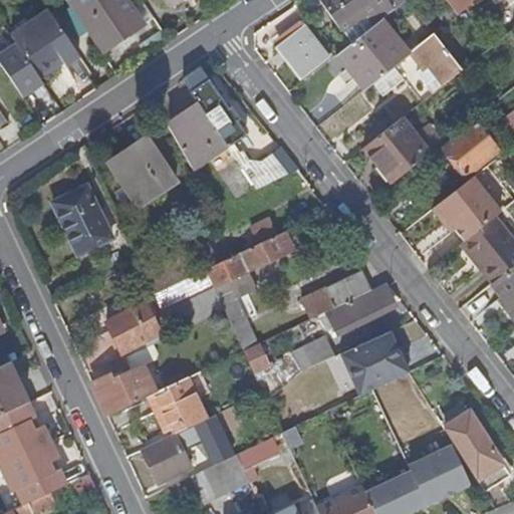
[(100,51),(112,43),(129,32),(142,23),(130,6),(125,0),(64,0),(66,2),(67,1),(100,51)]
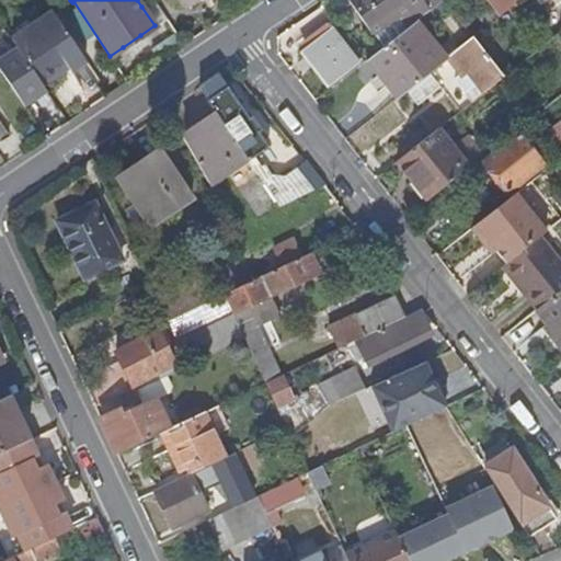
[(165,18),(153,0),(151,0),(141,7),(155,25),(165,18)]
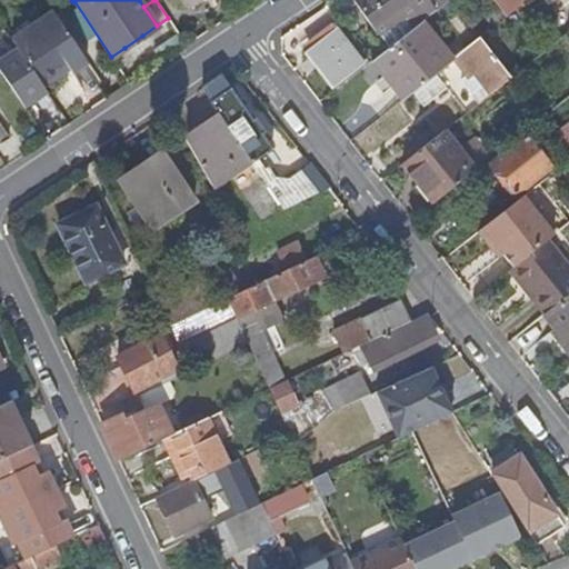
[(402,16),(410,28),(420,20),(435,9),(428,0),(355,0),(377,31),(402,16)]
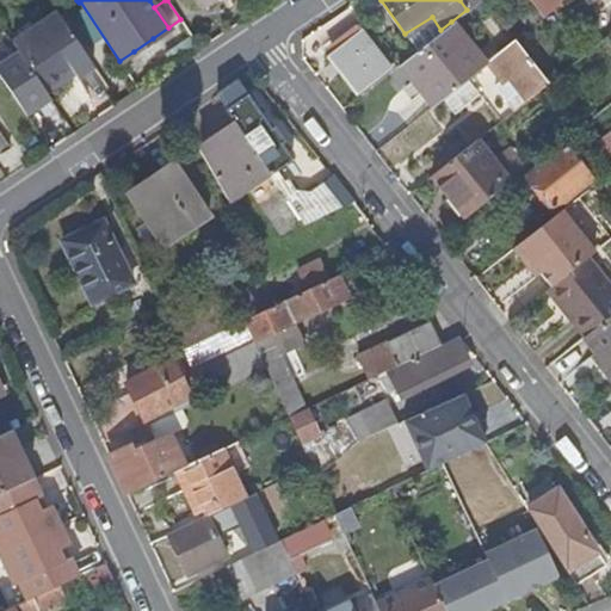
[(530,0),(543,17),(559,5),(562,1),(561,0),(530,0)]
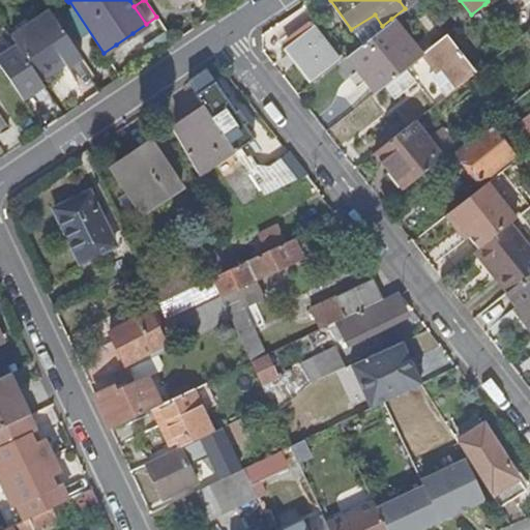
[(80,56),(50,11),(10,37),(37,77),(61,61),(65,66),(80,56)]
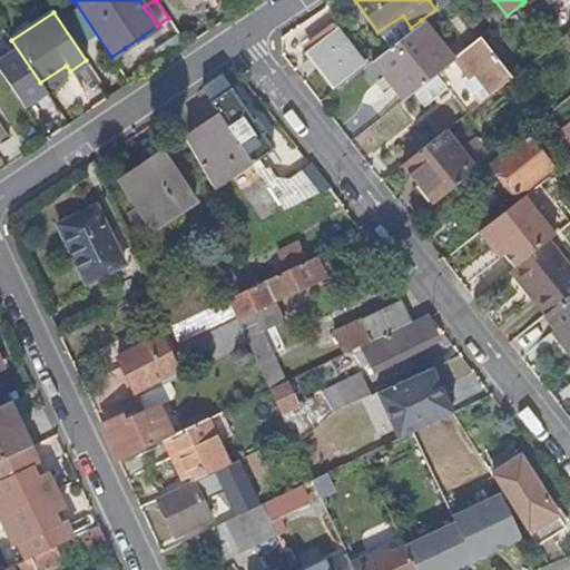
[(480,38),(491,29),(479,16),(469,23),(480,38)]
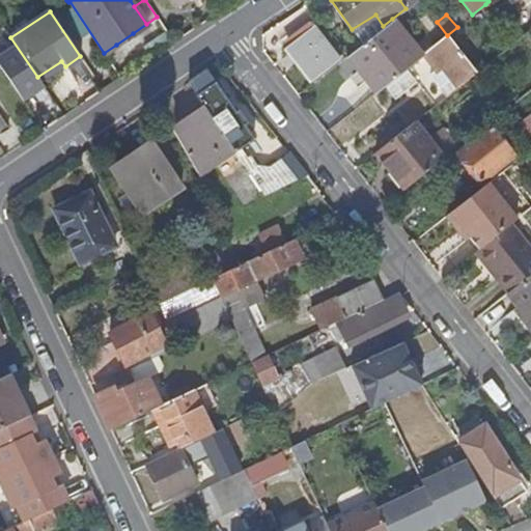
[(400,72),(404,68),(409,64),(422,55),(392,19),(383,26),(346,56),(374,92),(378,89),(383,86),(400,72)]
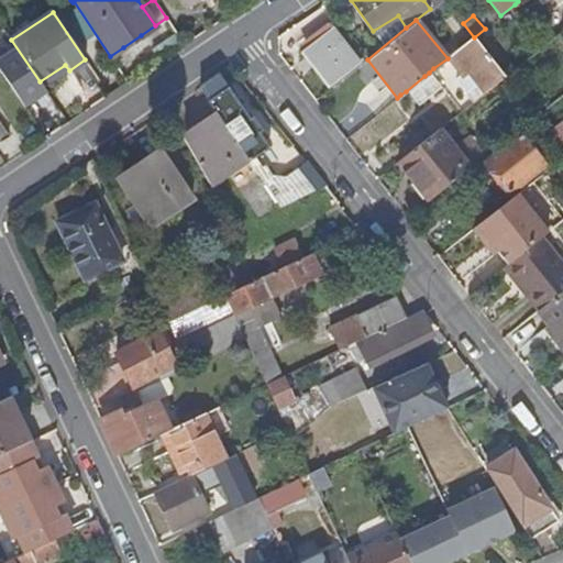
[(302,51),(330,86),(357,63),(331,28),(302,51)]
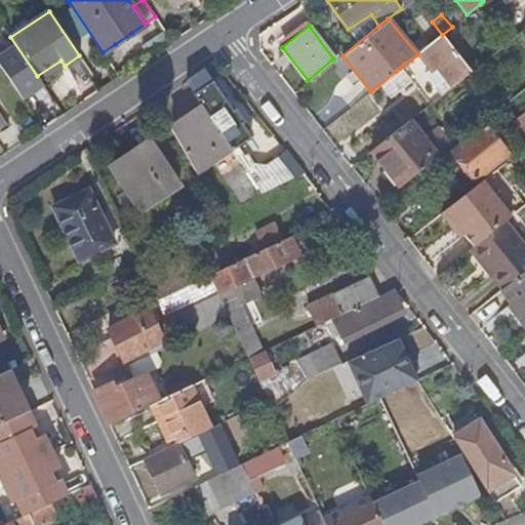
[(132,36),(131,33),(115,44),(117,47),(132,36)]
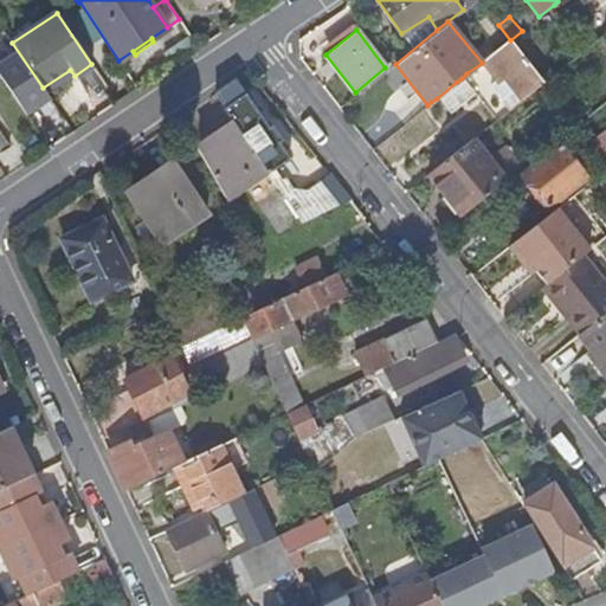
[(502,76),(520,100),(541,82),(543,81),(510,40),(489,57),(482,63),(496,81),(502,76)]
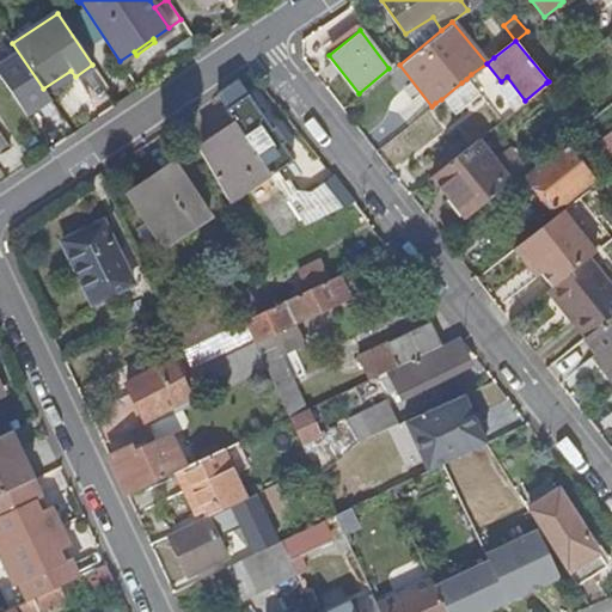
[(507,77),(501,81),(495,86),(513,110),(525,101),(507,77)]
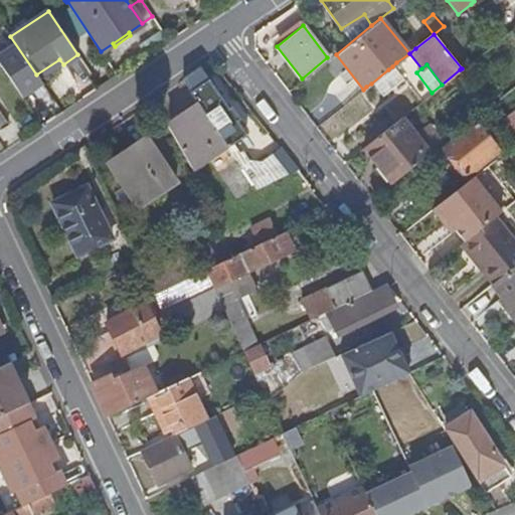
[(401,78),(392,66),(388,69),(371,83),(381,95),(401,78)]
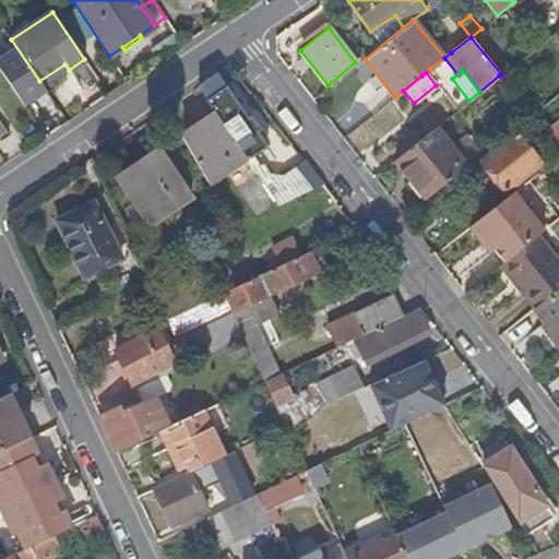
[(214,115),(252,169),(277,205),(311,190),(294,167),(282,176),(270,175),(262,164),(260,166),(252,155),(265,145),(216,74),(195,87),(214,115)]
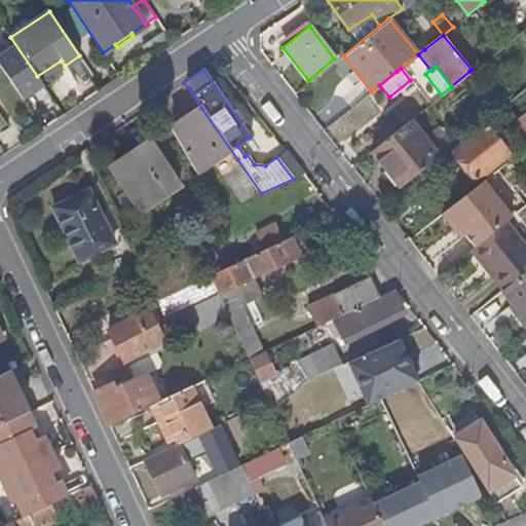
[(525,140),(513,122),(500,107),(490,115),(520,151),(525,146),(525,140)]
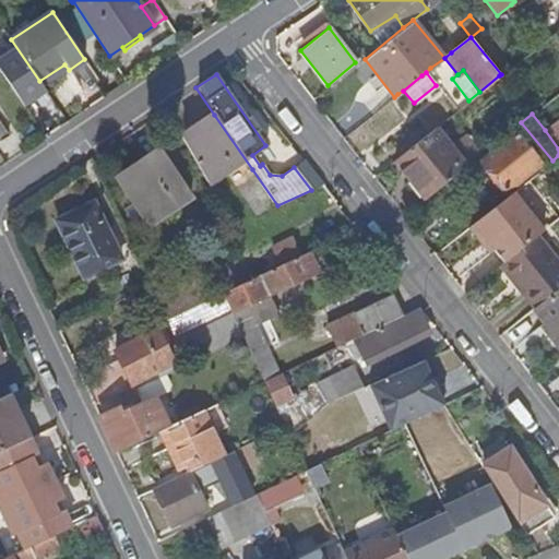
[(185,144),(209,185),(227,171),(234,181),(252,169),(214,115),(198,126),(202,133),(185,144)]
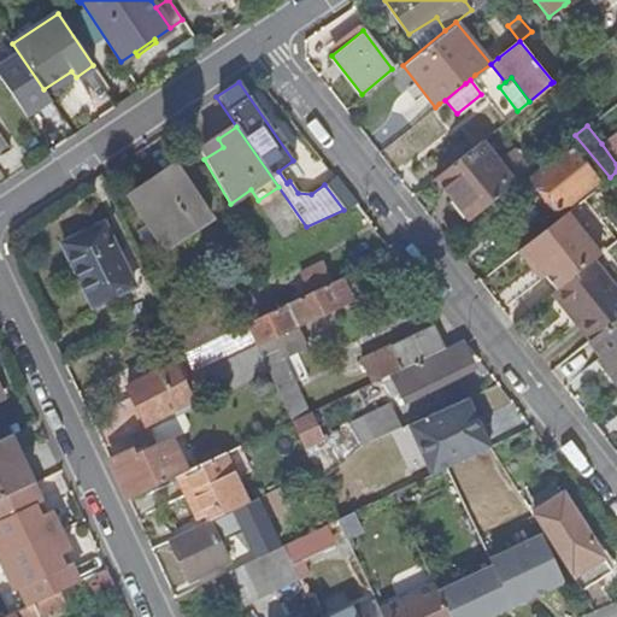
[(616,135),(615,133),(601,144),(616,164),(616,135)]
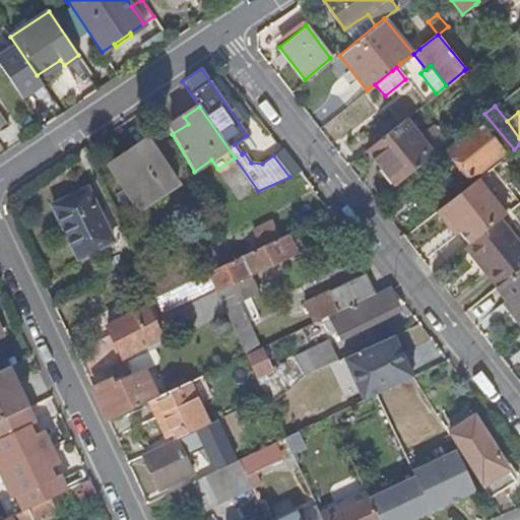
[(188,124),(184,117),(168,128),(172,134),(188,124)]
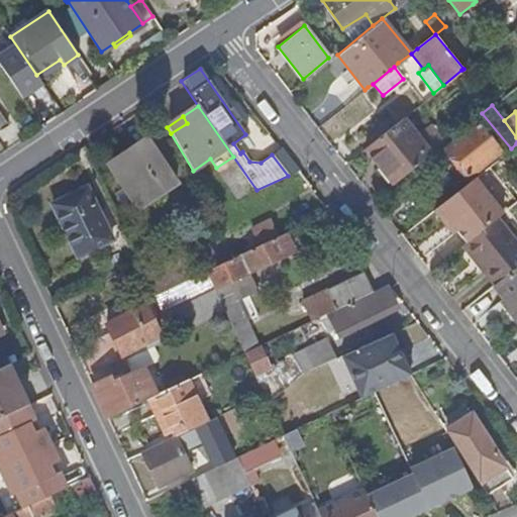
[(393,184),(431,153),(403,118),(365,148),(393,184)]
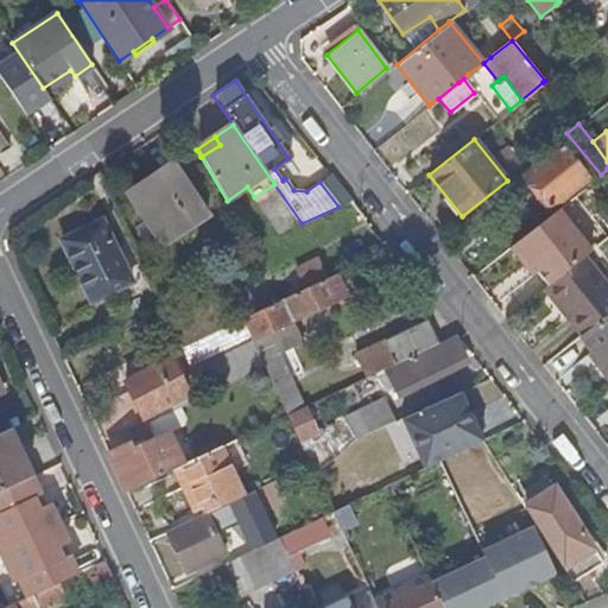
[(562,145),(524,176),(549,209),(587,178),(562,145)]
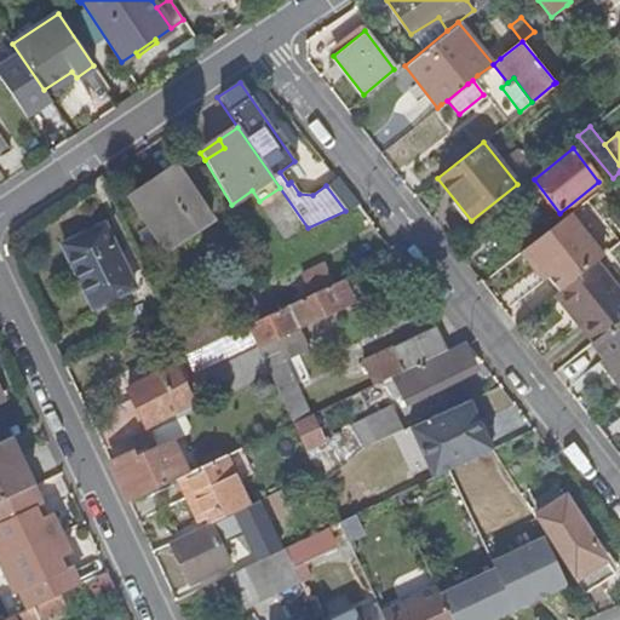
[(211,218),(177,168),(131,200),(164,251),(211,218)]
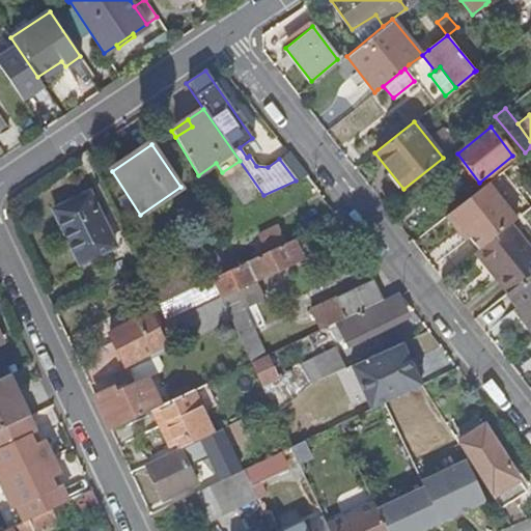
[(487,183),(446,216),(457,231),(462,228),(468,238),(477,250),(509,224),(515,218),(487,183)]
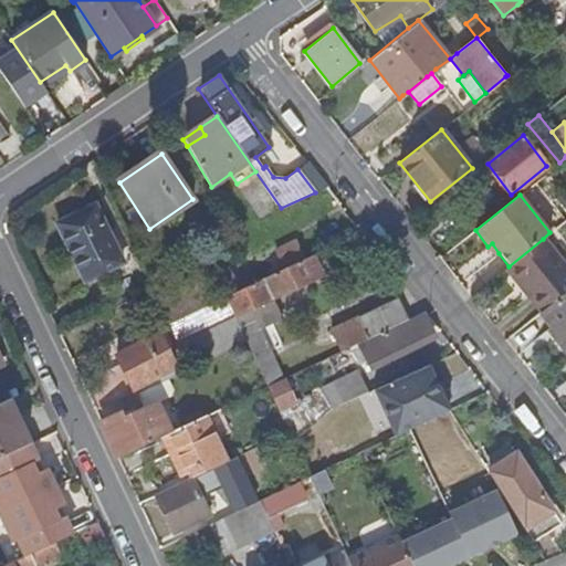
[(82,279),(119,262),(93,203),(55,221),(82,279)]
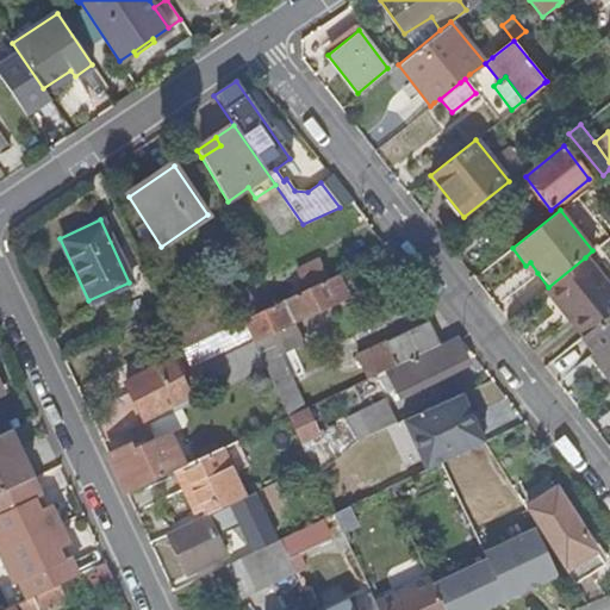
[(545,290),(559,309),(562,306),(571,317),(568,321),(582,337),(609,312),(609,287),(585,257),(548,287),(545,290)]
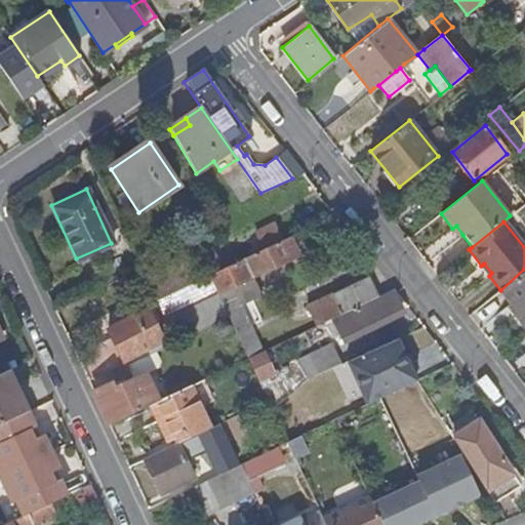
[(273,243),(282,239),(274,223),(254,232),(263,248),(273,243)]
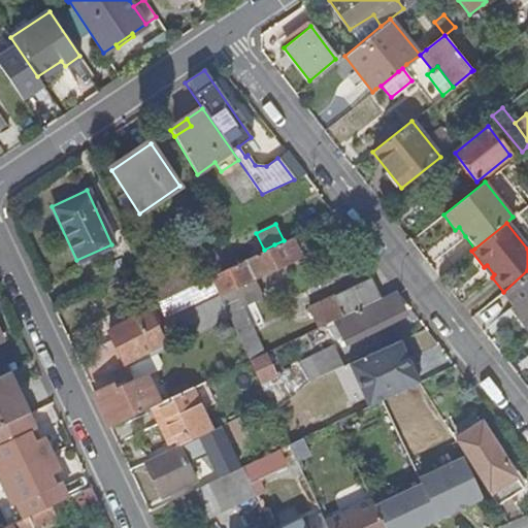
[(459,227),(455,230),(462,239),(465,236),(459,227)]
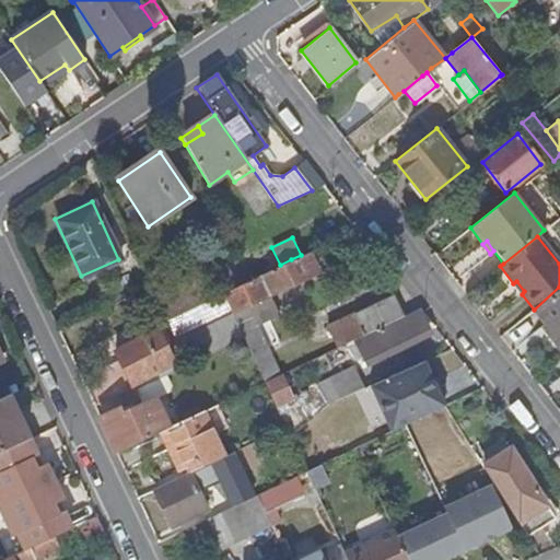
[(221,293),(235,287),(208,243),(193,251),(199,263),(197,265),(211,289),(214,288),(218,294),(221,293)]
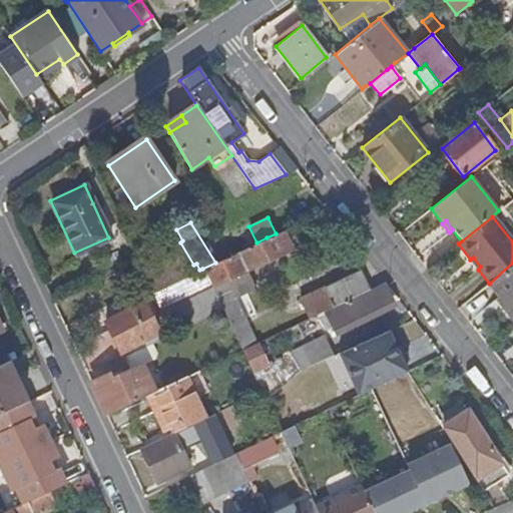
[(224,238),(232,254),(257,242),(248,226),(224,238)]
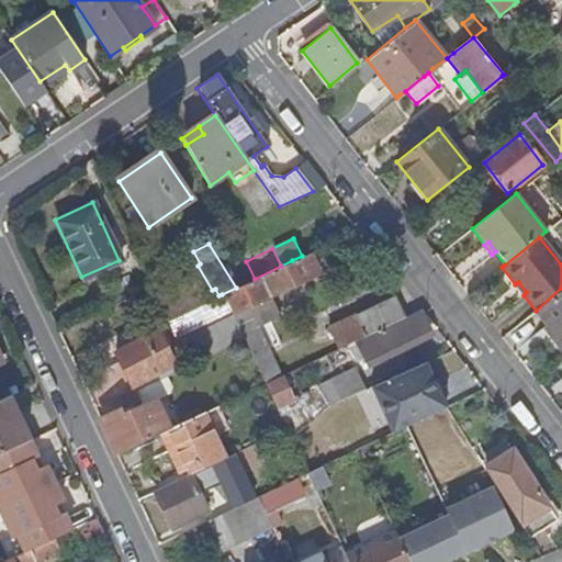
[(281,266),(255,279),(236,288),(222,294),(225,301),(229,310),(231,314),(269,298),(266,292),(276,288),(278,292),(308,278),(306,273),(314,270),(316,269),(308,254),(302,256),(292,260),(281,266)]
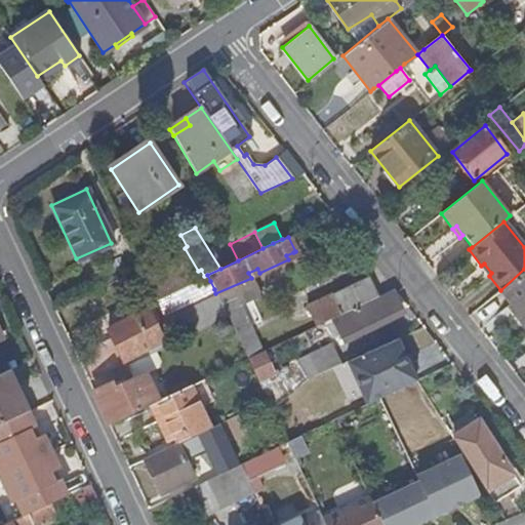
[(484,264),(481,266),(489,276),(491,273),(484,264)]
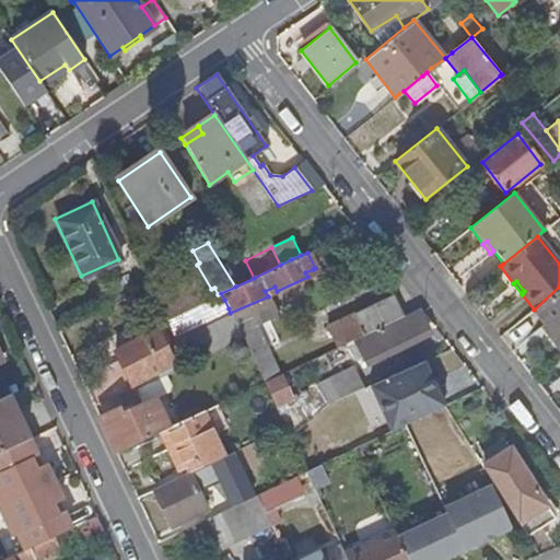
[(150,283),(139,289),(155,323),(166,317),(150,283)]
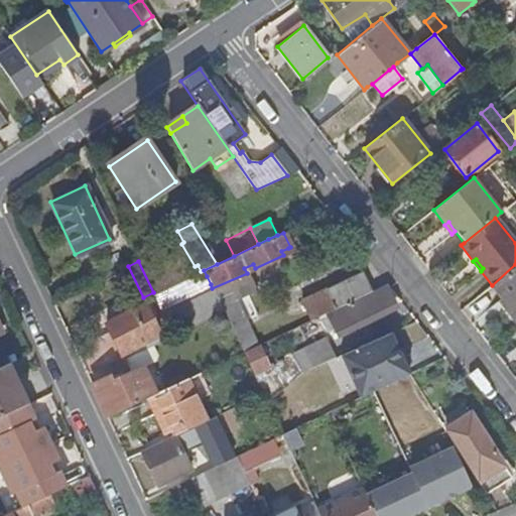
[(515,264),(492,285),(515,315),(515,264)]
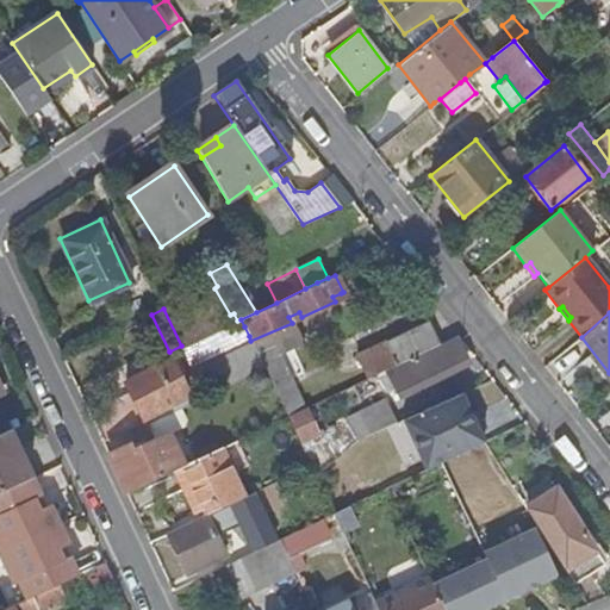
[(230,324),(182,347),(190,363),(249,336),(244,327),(241,319),(237,321),(230,324)]
